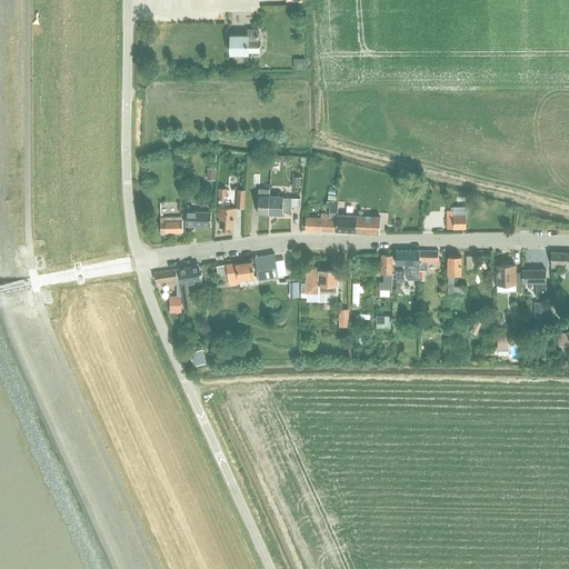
[(259,39),(259,30),(248,30),(248,36),(231,36),(231,53),(240,53),(240,55),(241,57),(246,57),(247,56),(247,53),(249,53),(249,47),(259,47),(261,45),(261,40),(259,39)]
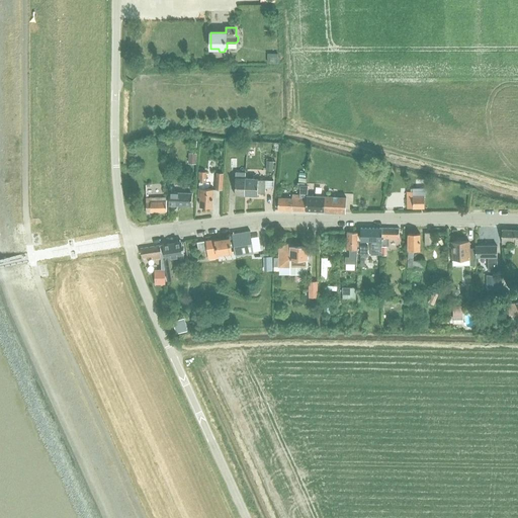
[(278,53),(268,53),(268,62),(278,62),(278,53)]
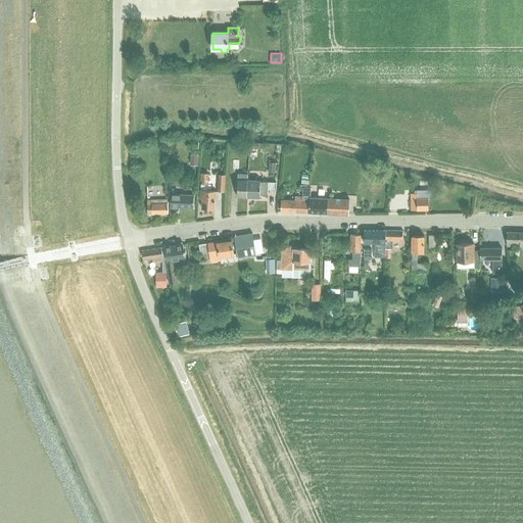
[(215,208),(216,191),(207,190),(208,173),(202,173),(200,198),(202,198),(202,207),(215,208)]
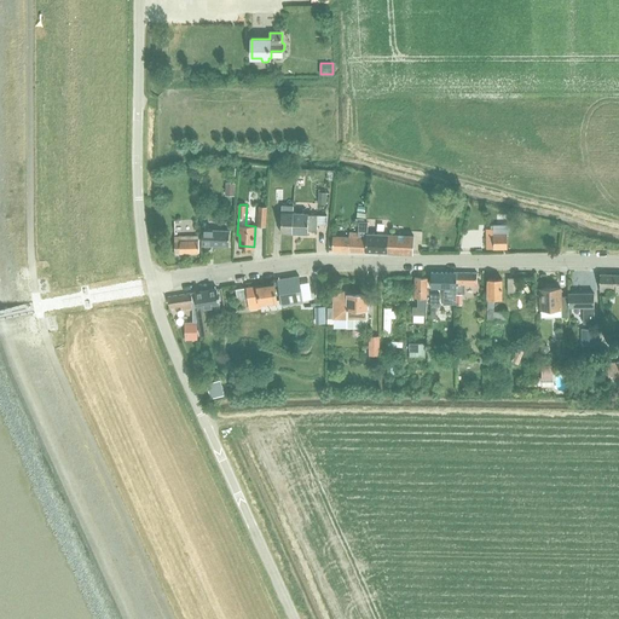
[(293,233),(294,213),(294,206),(282,206),(282,232),(293,233)]
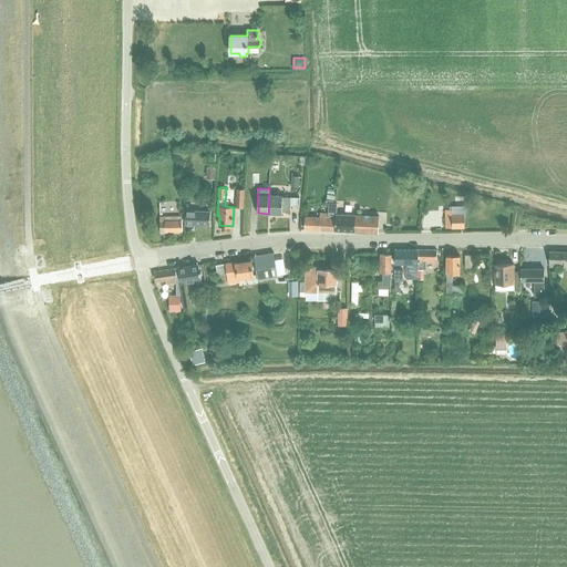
[(282,195),(269,195),(268,214),(282,214),(282,210),(290,212),(290,208),(297,208),(298,197),(282,196),(282,195)]
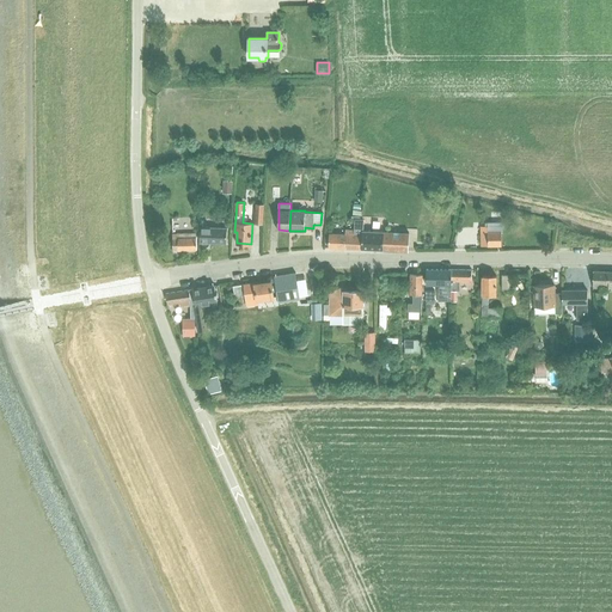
[(179,228),(181,220),(170,218),(167,226),(179,228)]
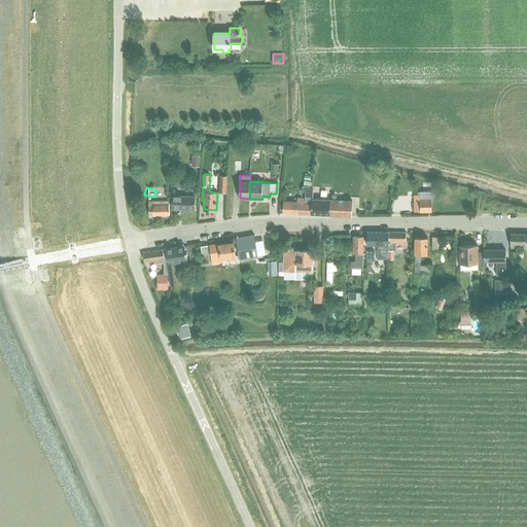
[(306,198),(305,214),(351,216),(352,201),(313,199),(314,188),(306,188),(305,198),(306,198)]
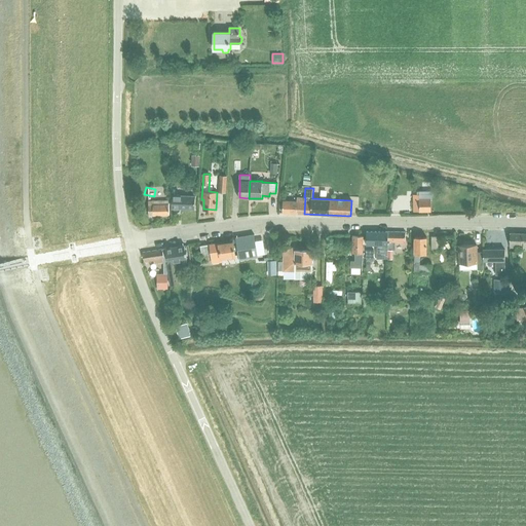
[(419,194),(413,194),(413,198),(414,212),(431,212),(430,198),(433,198),(433,190),(419,190),(419,194)]
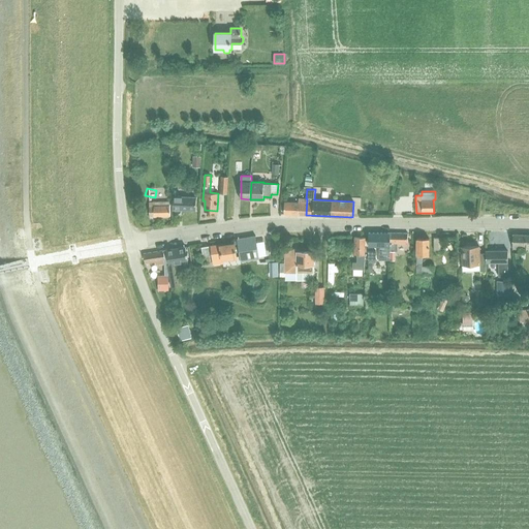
[(173,208),(173,209),(182,209),(182,210),(193,210),(196,210),(196,205),(196,197),(188,196),(174,195),(173,208)]
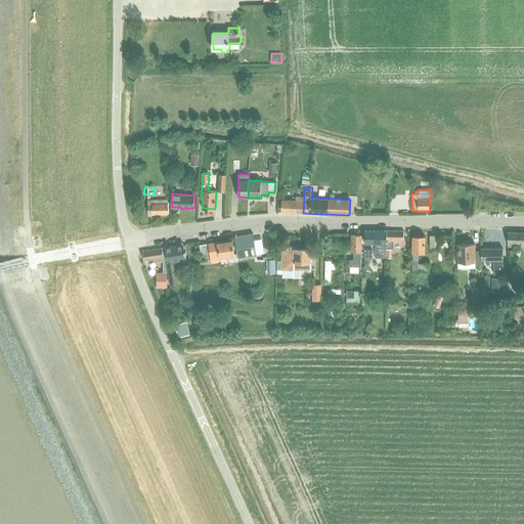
[(281,200),(281,212),(303,213),(304,197),(303,197),(296,197),(296,201),(281,200)]
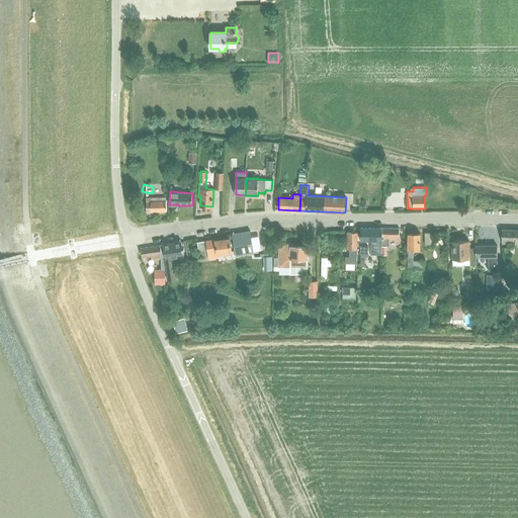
[(147,211),(167,211),(166,197),(147,197),(147,211)]
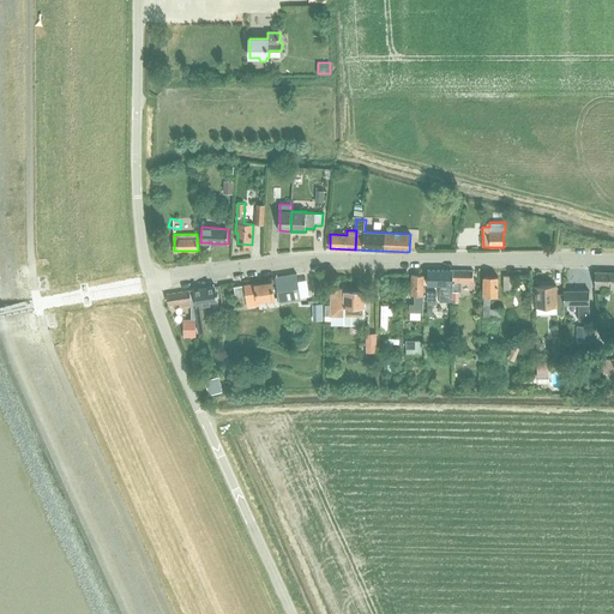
[(453,270),(428,270),(428,276),(428,286),(440,286),(440,301),(452,301),(452,292),(453,270)]
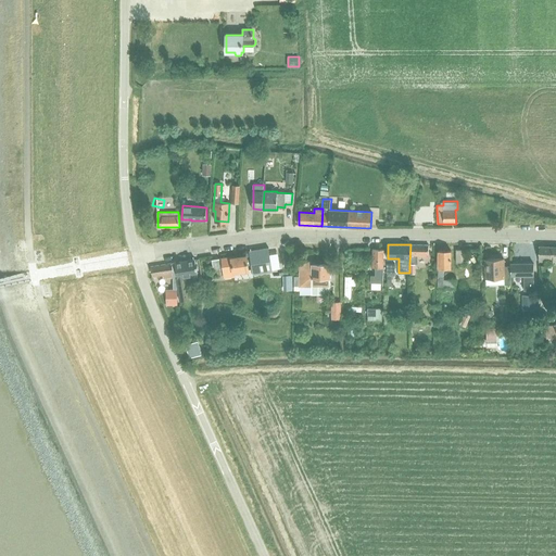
[(411,244),(409,264),(415,264),(415,255),(428,256),(429,244),(411,244)]
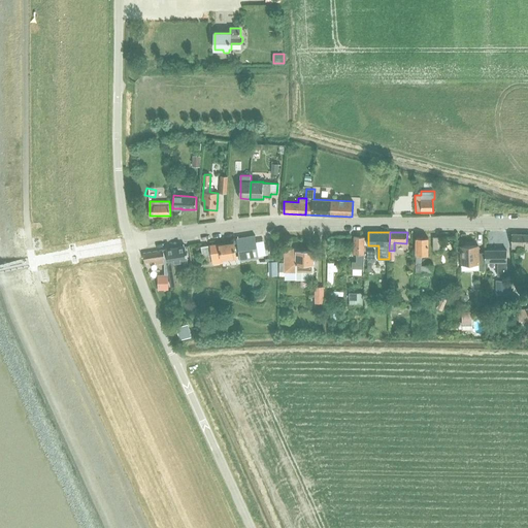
[(527,250),(527,234),(512,234),(512,245),(512,250),(518,250),(518,245),(525,246),(525,251),(527,250)]
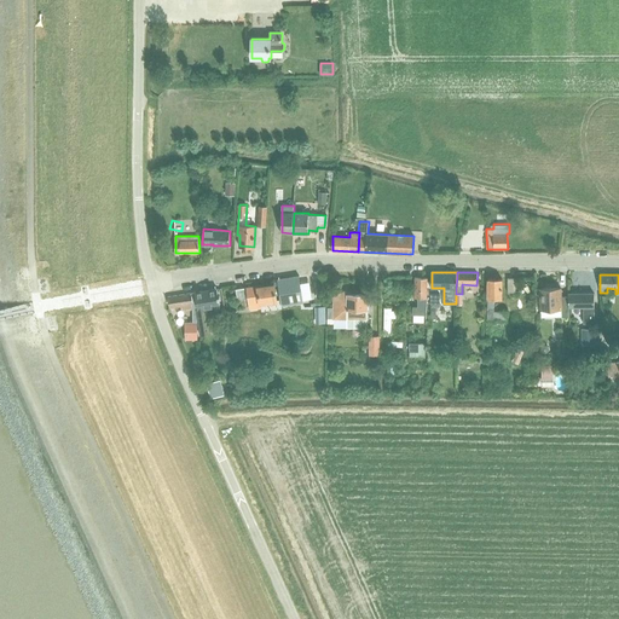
[(282,306),(304,302),(300,276),(278,279),(282,306)]
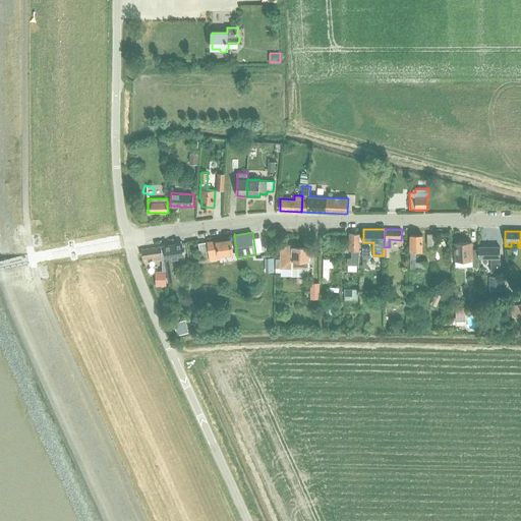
[(349,233),(348,250),(352,250),(352,258),(347,257),(347,265),(359,266),(360,234),(349,233)]
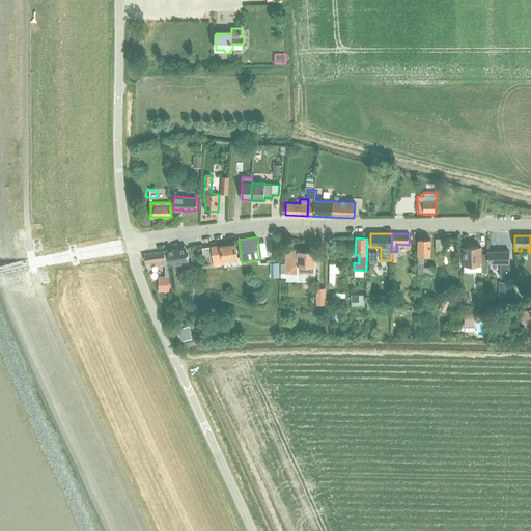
[(435,274),(435,267),(424,267),(424,256),(430,256),(430,239),(419,239),(418,274),(435,274)]
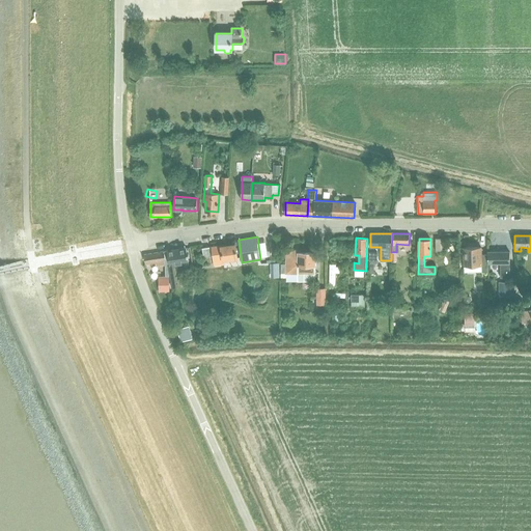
[(223,259),(238,257),(235,244),(222,246),(222,245),(212,246),(215,264),(224,263),(223,259)]
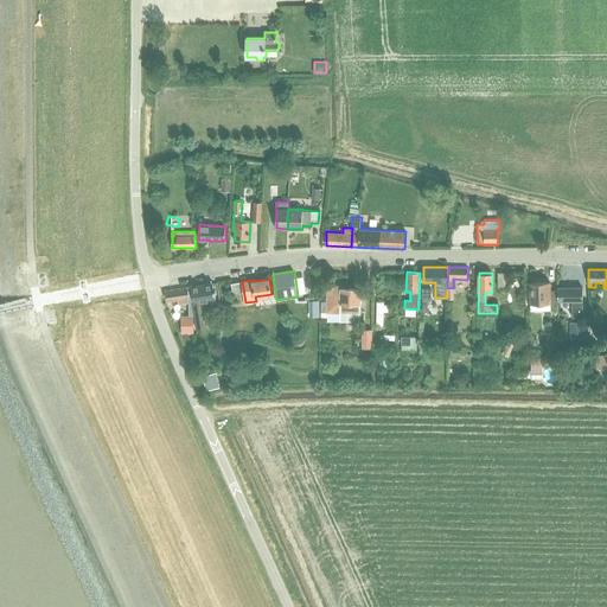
[(191,286),(191,287),(193,295),(193,298),(195,302),(193,304),(197,328),(203,327),(206,326),(204,313),(203,302),(209,301),(216,300),(216,298),(215,293),(216,293),(216,291),(216,289),(215,291),(213,282),(204,285),(192,286),(191,286)]
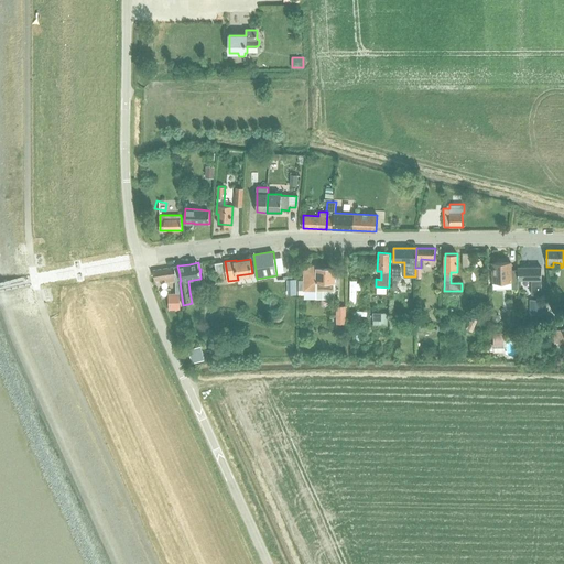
[(216,274),(225,273),(223,262),(215,263),(216,274)]
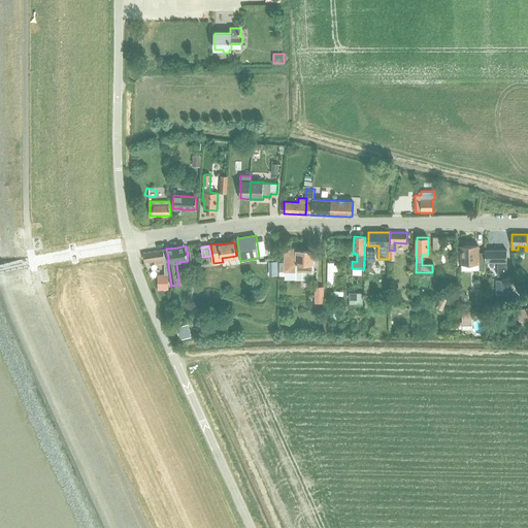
[(479,245),(461,245),(461,264),(461,271),(479,270),(486,270),(486,264),(485,261),(485,254),(479,254),(479,245)]
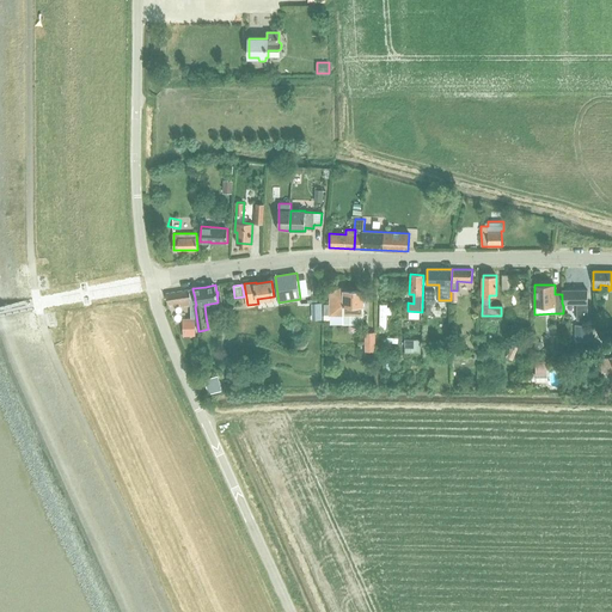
[(330,304),(324,304),(324,319),(330,319),(330,323),(363,323),(363,291),(344,291),(344,288),(331,288),(330,304)]
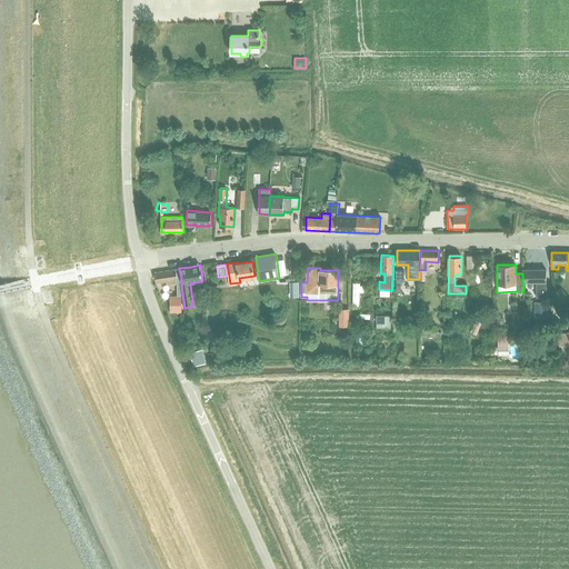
[(179,269),(155,273),(156,278),(156,282),(169,281),(169,285),(177,283),(178,296),(170,296),(170,311),(181,311),(181,297),(181,296),(181,285),(182,283),(181,279),(181,277),(179,269)]
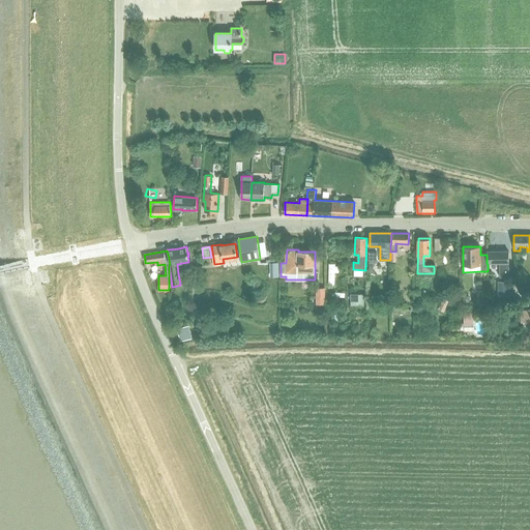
[(509,252),(487,252),(487,255),(487,262),(500,262),(500,276),(508,276),(508,262),(509,262),(509,252)]
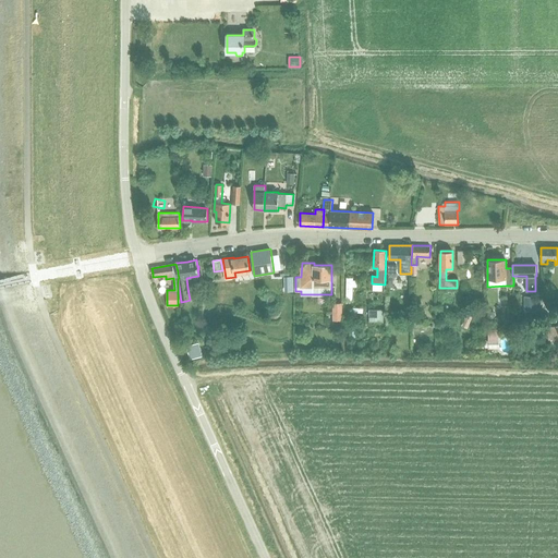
[(535,299),(524,299),(524,311),(535,311),(535,299)]
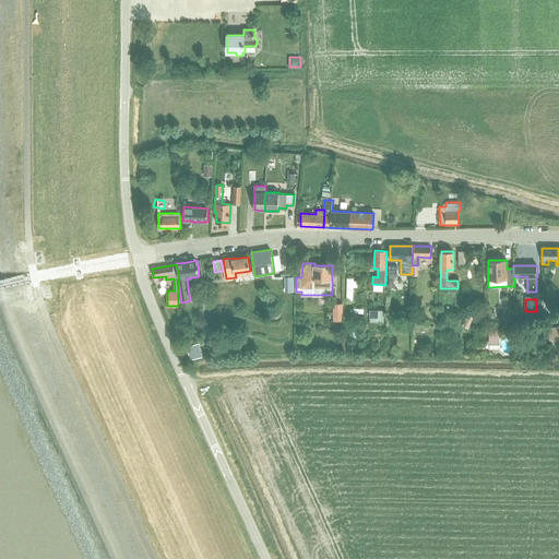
[(343,321),(343,304),(333,304),(333,321),(343,321)]
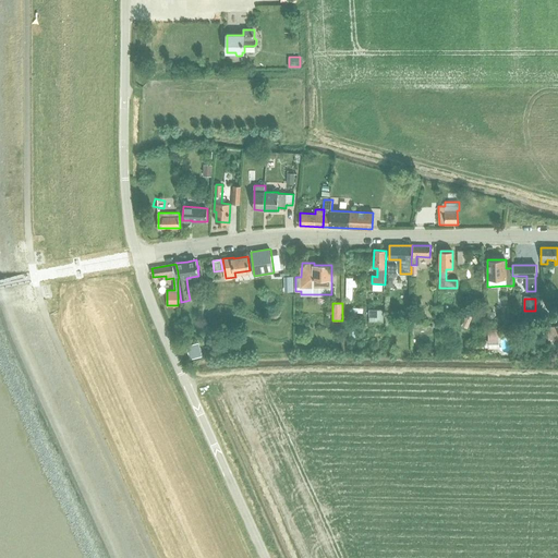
[(384,310),(370,310),(370,322),(384,322),(384,310)]
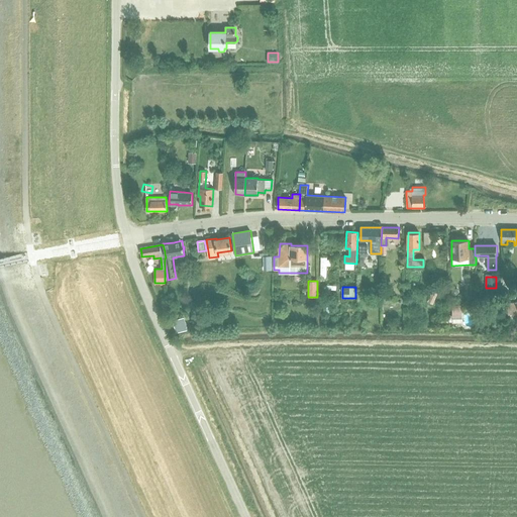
[(433,290),(428,302),(433,303),(437,292),(433,290)]
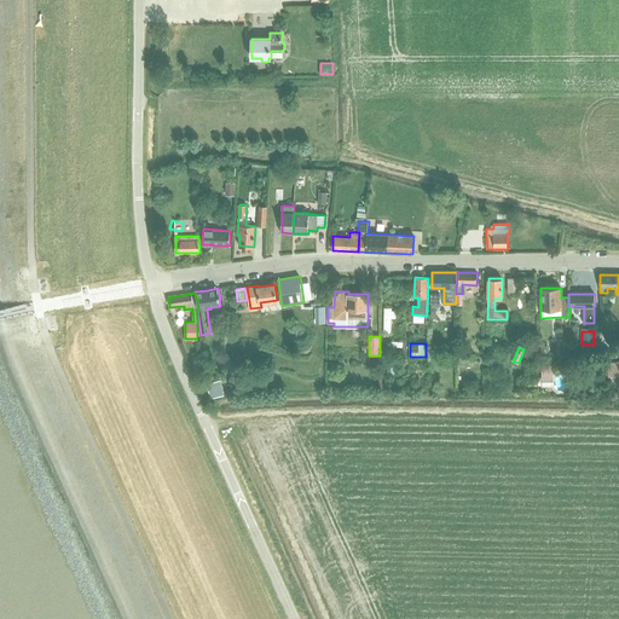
[(609,377),(618,375),(618,360),(607,363),(609,377)]
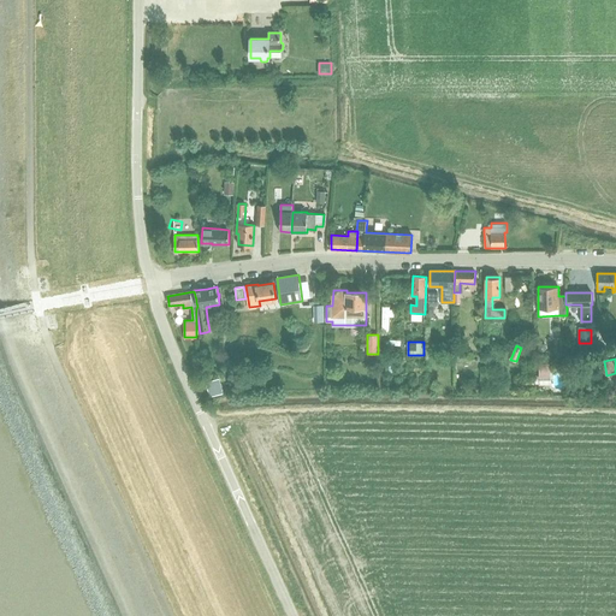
[(552,363),(539,363),(539,385),(552,385),(552,363)]
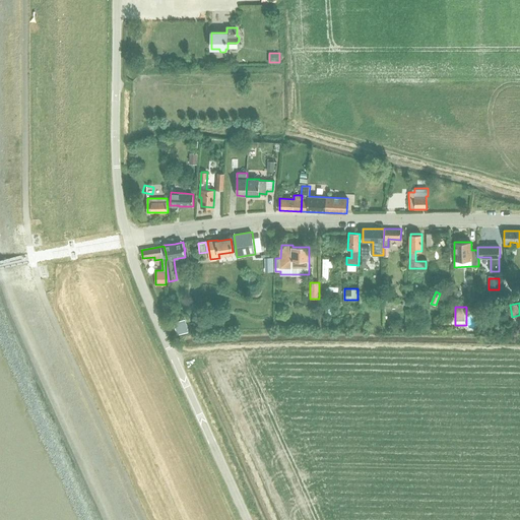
[(176,323),(179,332),(187,330),(184,320),(176,323)]
